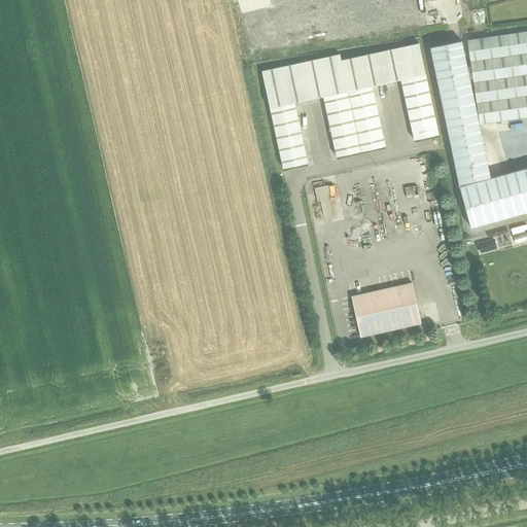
[(449,43),(430,47),(470,227),(526,211),(526,168),(490,178),(485,152),(469,80),(472,79),(480,124),(521,117),(526,116),(526,31),(467,40),(470,66),(467,67),(461,41),(449,43)]
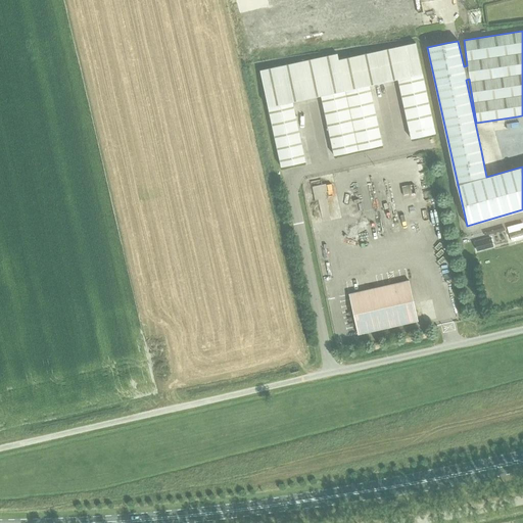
[(416,43),(377,51),(383,82),(397,79),(422,74),(416,43)]
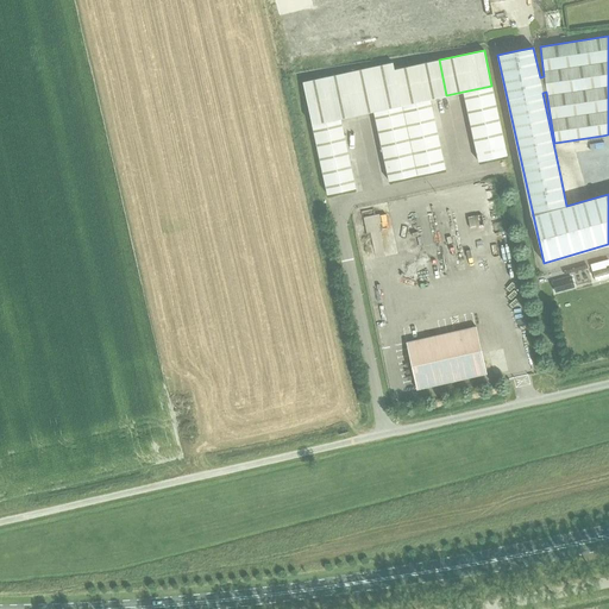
[(394,69),(393,63),(302,82),(312,125),(340,119),(374,112),(401,105),(429,99),(446,95),(439,60),(394,69)]
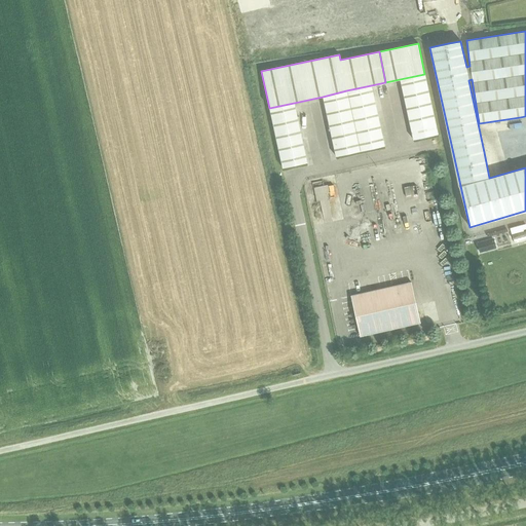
[(429,98),(424,74),(400,79),(405,103),(429,98)]
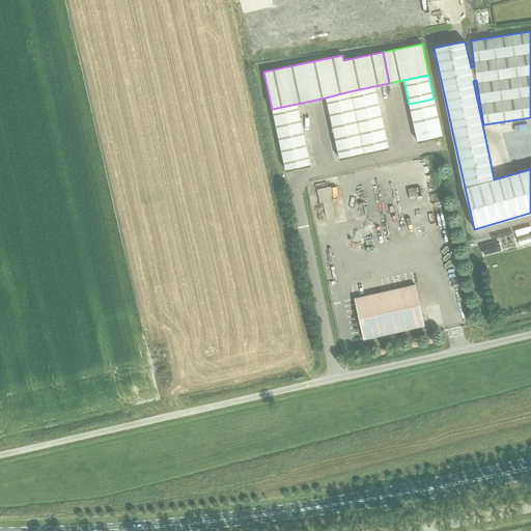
[(380,110),(374,86),(350,91),(353,104),(355,116),(380,110)]
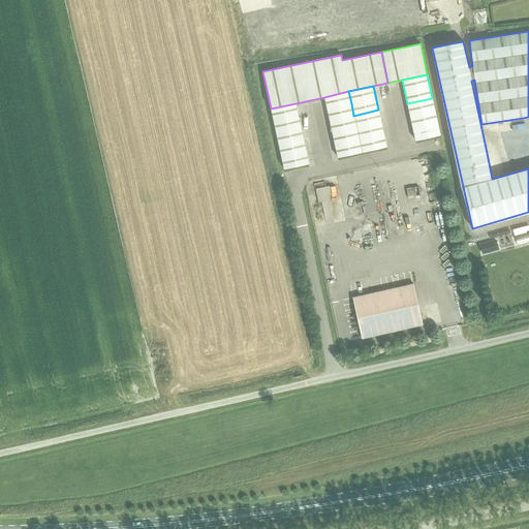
[(351,103),(348,91),(324,97),(327,109),(351,103)]
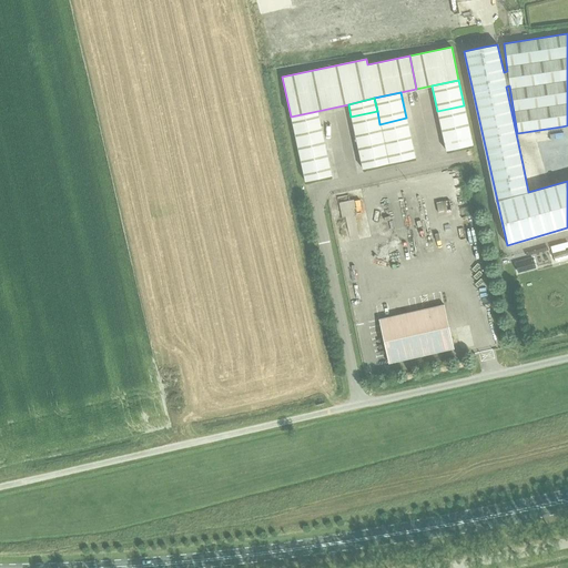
[(464,105),(437,111),(440,124),(467,119),(464,105)]
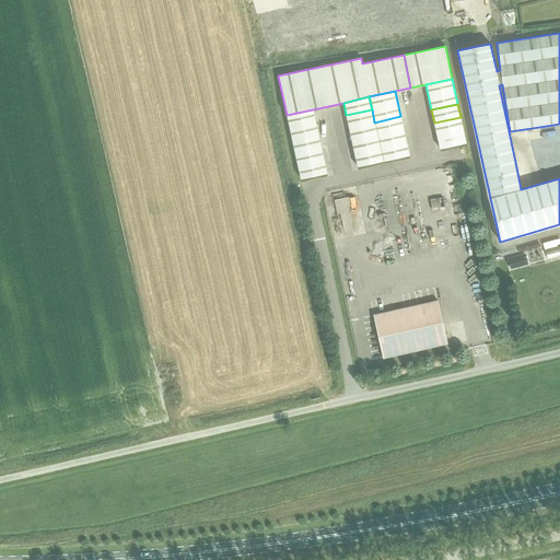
[(313,109),(287,115),(290,127),(315,121),(313,109)]
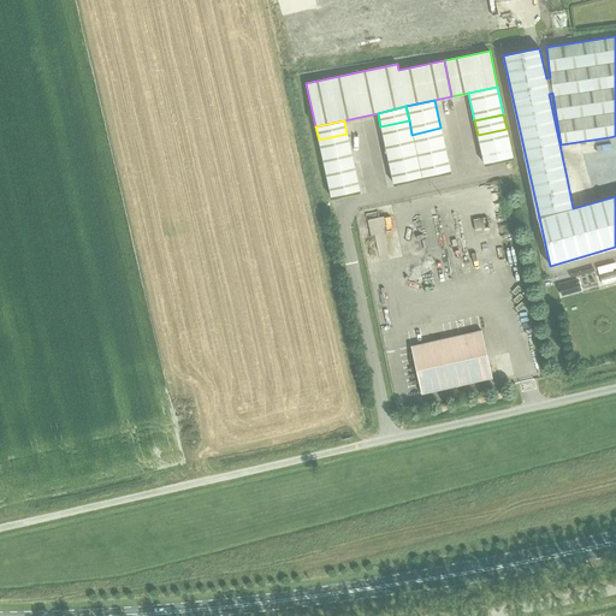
[(412,135),(409,120),(380,126),(384,141),(412,135)]
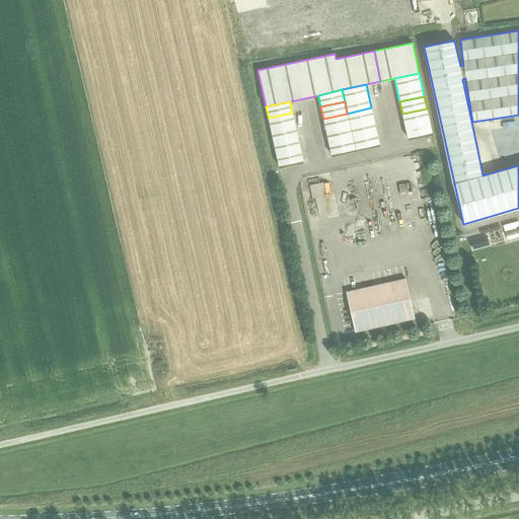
[(371,107),(347,114),(350,125),(374,120),(371,107)]
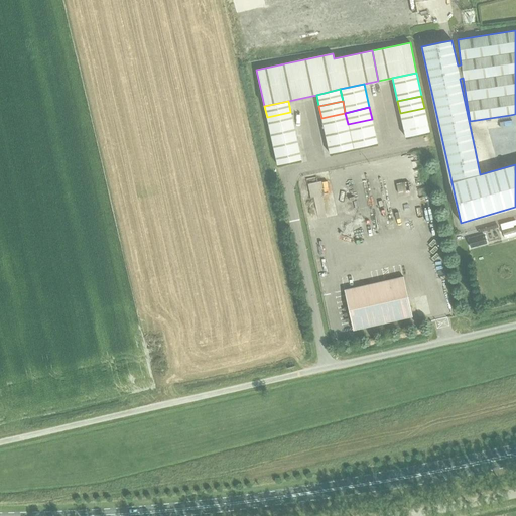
[(426,120),(424,108),(400,113),(402,125),(426,120)]
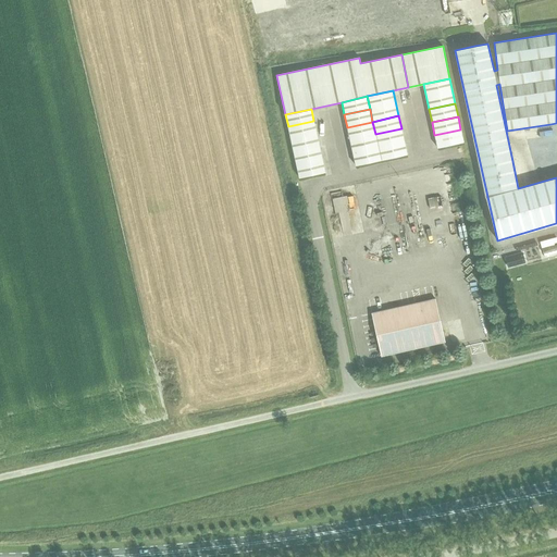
[(317,134),(313,121),(288,126),(291,139),(317,134)]
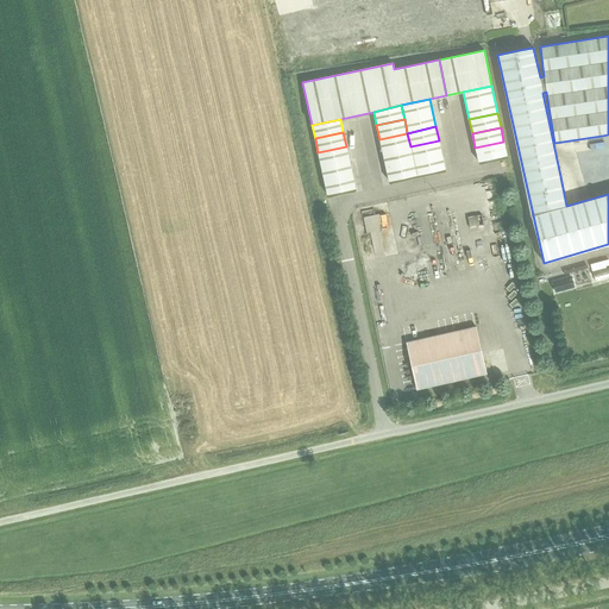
[(407,133),(380,139),(382,152),(410,146),(407,133)]
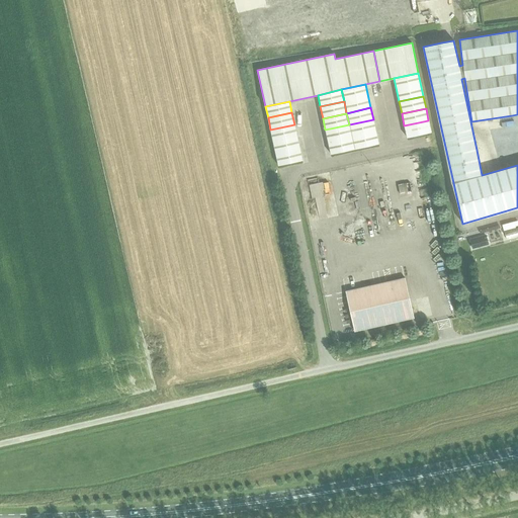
[(375,132),(373,119),(349,124),(351,137),(375,132)]
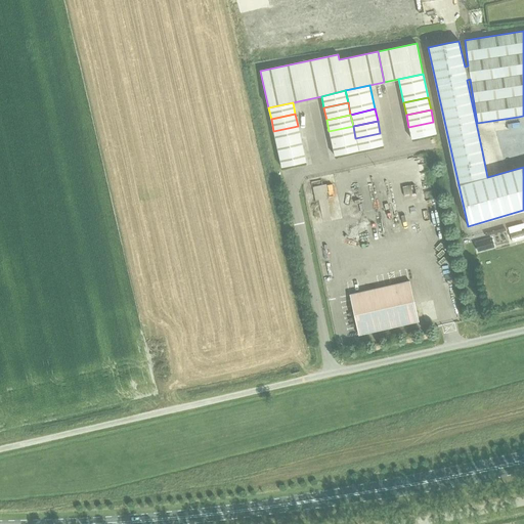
[(433,122),(408,127),(411,139),(436,134),(433,122)]
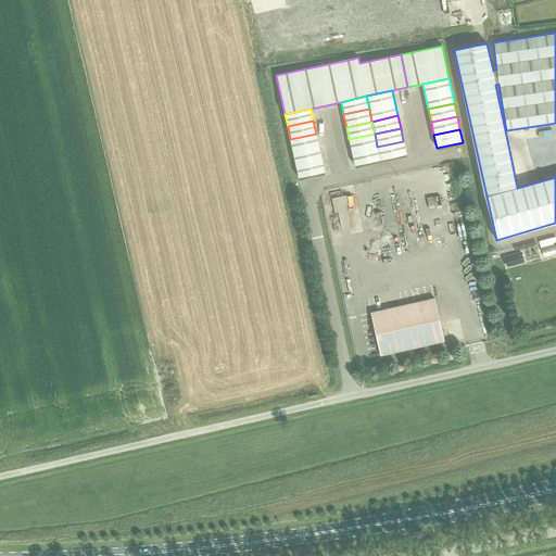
[(532,140),(545,139),(544,131),(531,133),(532,140)]
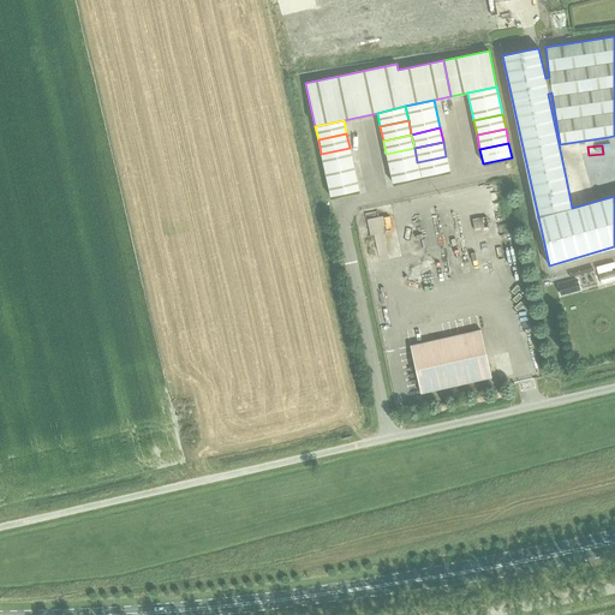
[(353,161),(350,148),(321,154),(324,168),(353,161)]
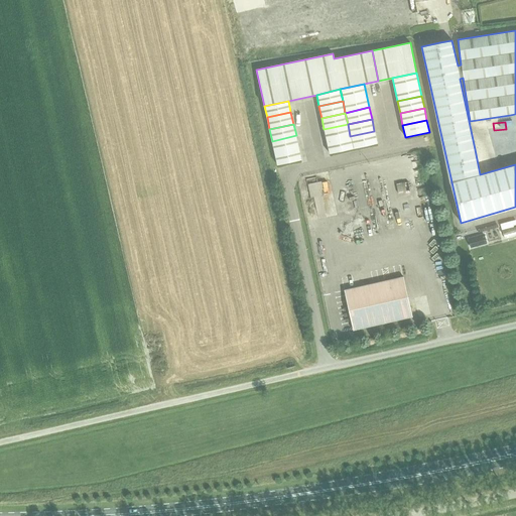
[(348,124),(324,129),(327,141),(350,136),(348,124)]
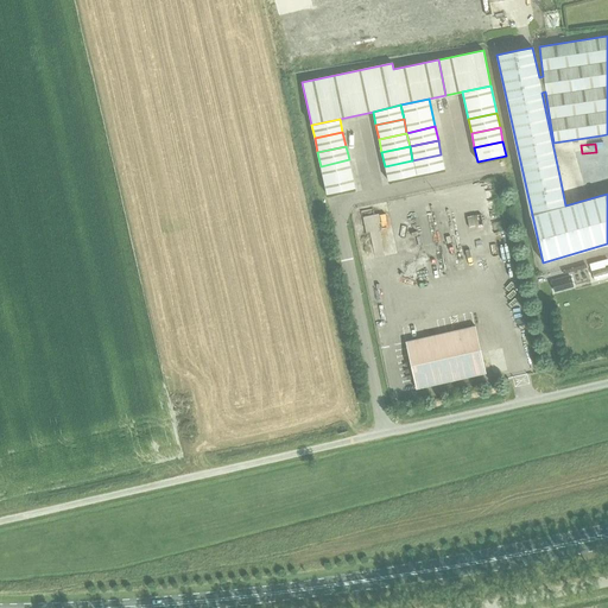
[(441,154),(412,160),(416,175),(444,169),(441,154)]
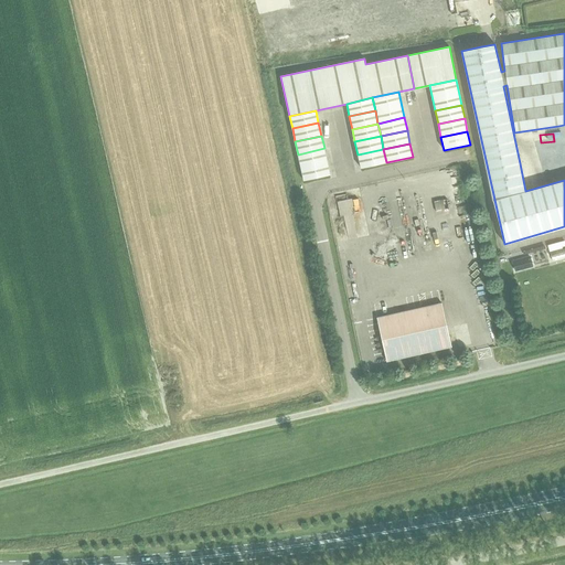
[(324,148),(298,155),(300,167),(327,161),(324,148)]
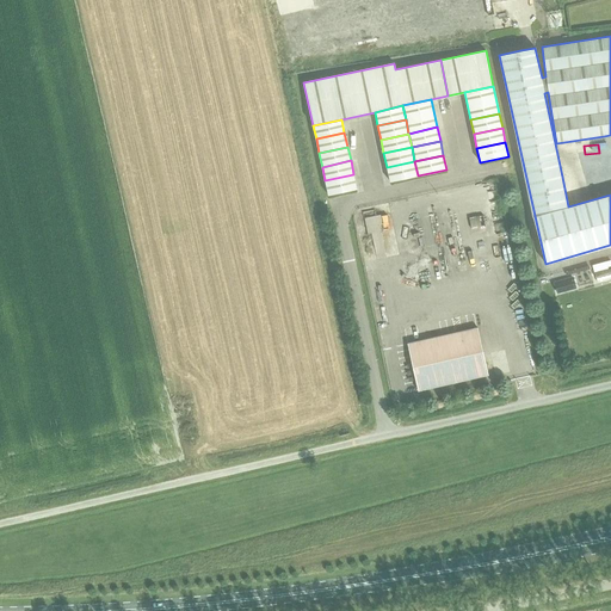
[(414,161),(387,167),(390,181),(418,176),(414,161)]
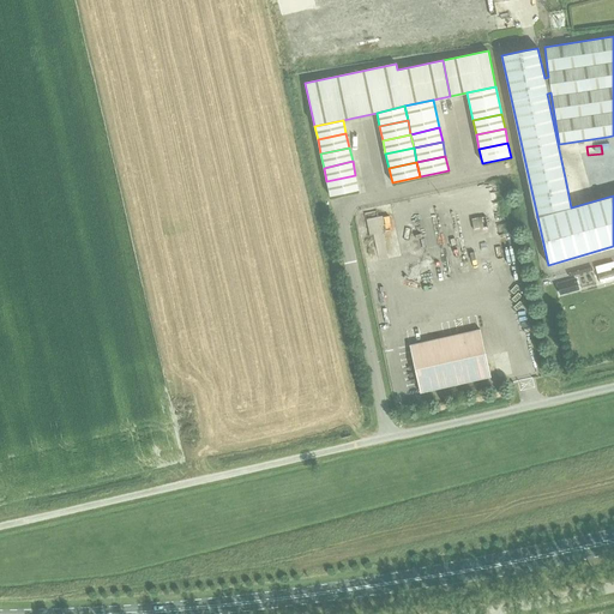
[(359,190),(355,175),(326,181),(330,196),(359,190)]
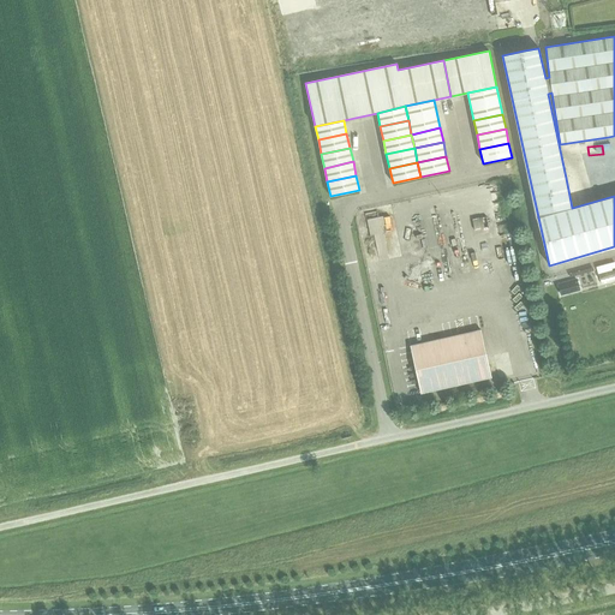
[(383,230),(381,214),(357,219),(360,234),(383,230)]
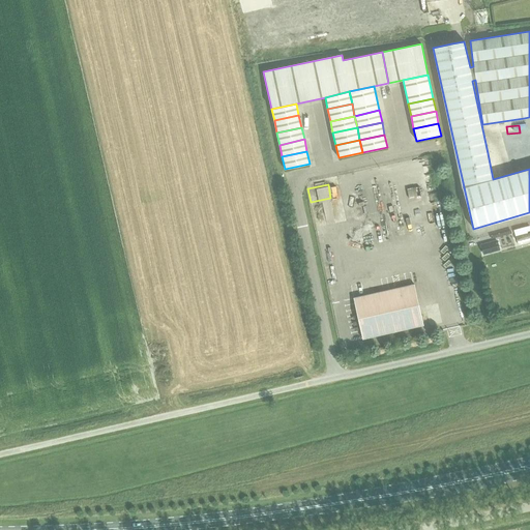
[(402,199),(414,196),(412,185),(400,188),(402,199)]
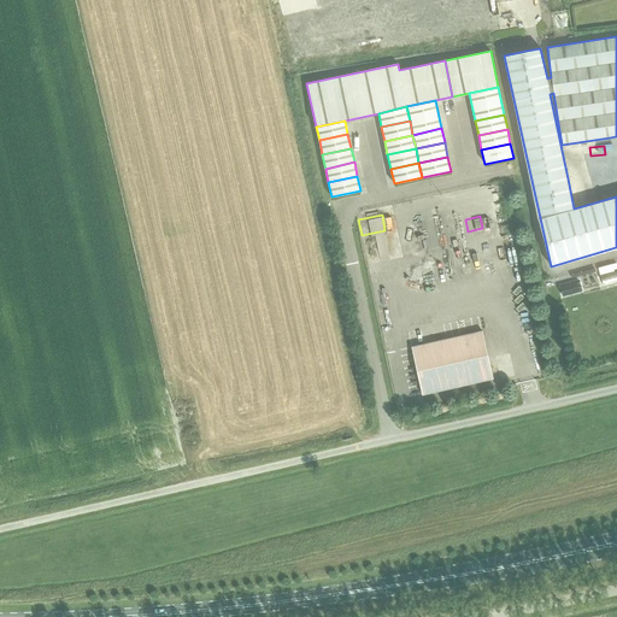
[(371,260),(381,258),(376,233),(366,234),(371,260)]
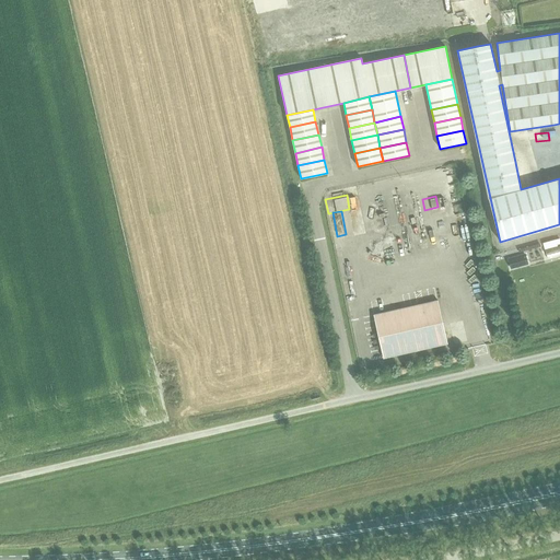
[(559,245),(545,251),(546,254),(559,251),(559,249),(559,245)]
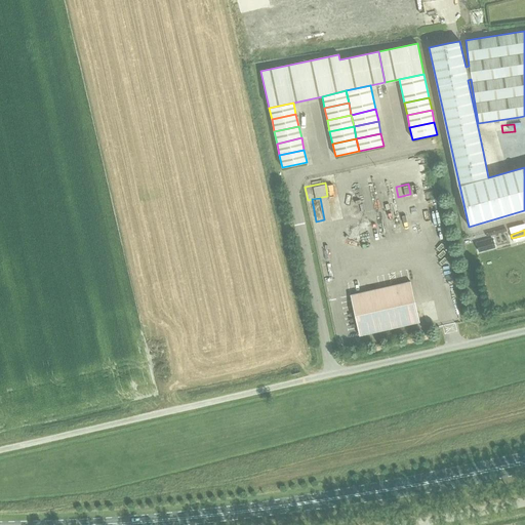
[(484,241),(477,244),(479,251),(486,249),(484,241)]
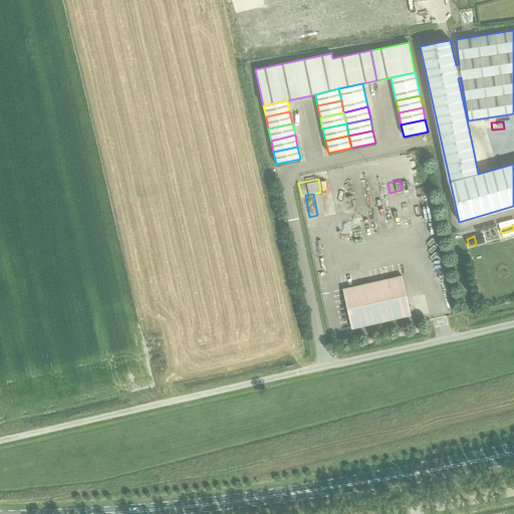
[(411,315),(402,276),(342,289),(351,328),(411,315)]
